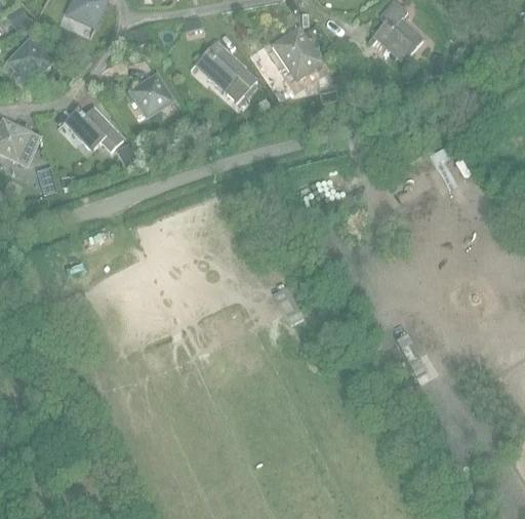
[(75,0),(70,12),(95,25),(108,0),(75,0)]
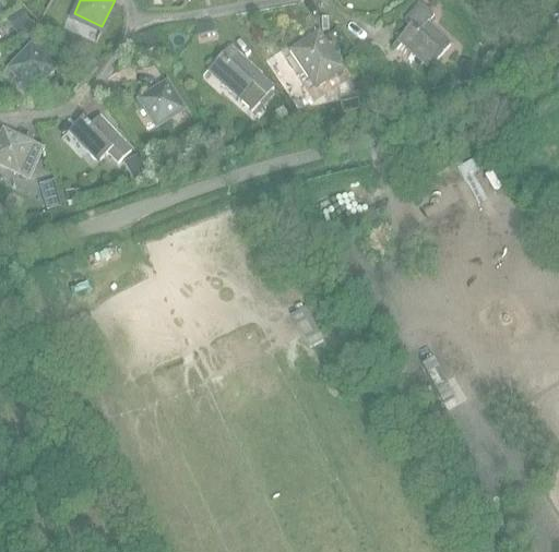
[(406,15),(411,20),(400,32),(432,61),(452,40),(428,20),(436,10),(425,0),(420,0),(406,15)]
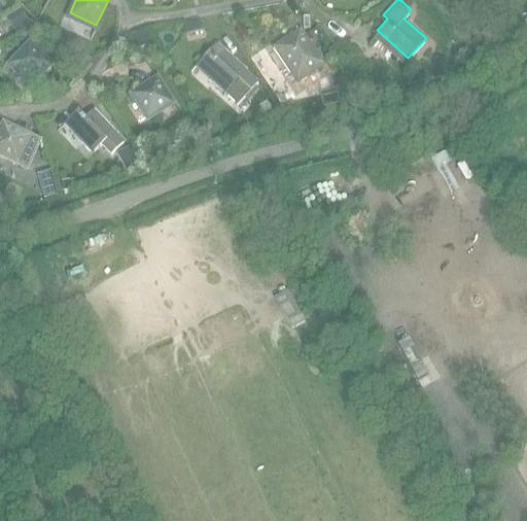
[(21,3),(6,12),(16,27),(30,19),(21,3)]
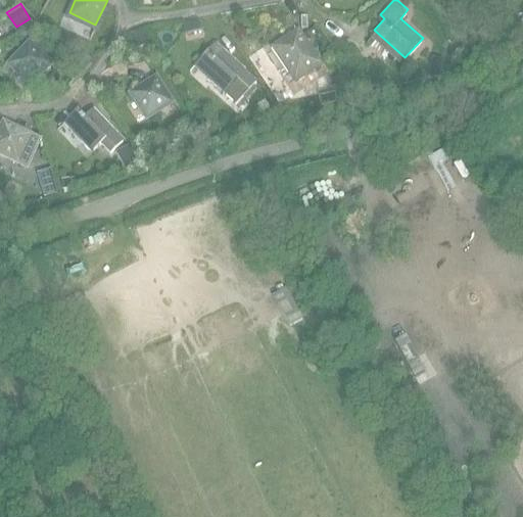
[(198,14),(183,18),(185,29),(200,25),(198,14)]
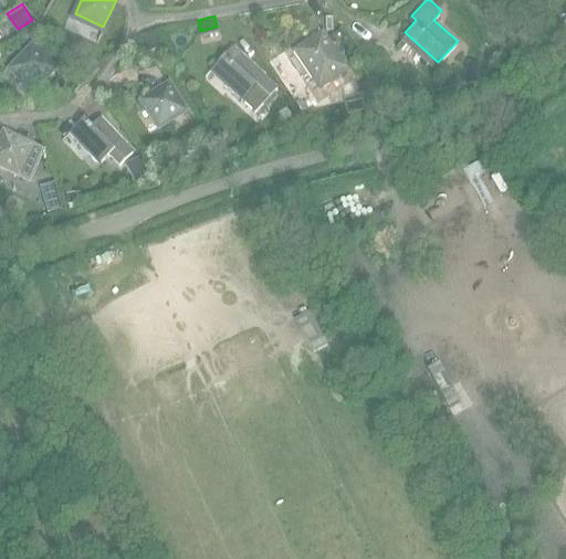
[(39,20),(31,28),(43,39),(51,31),(39,20)]
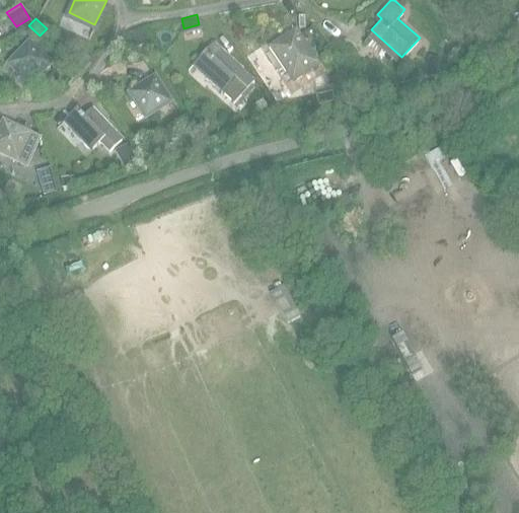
[(273,43),(288,66),(294,75),(318,61),(312,52),(297,28),(273,43)]
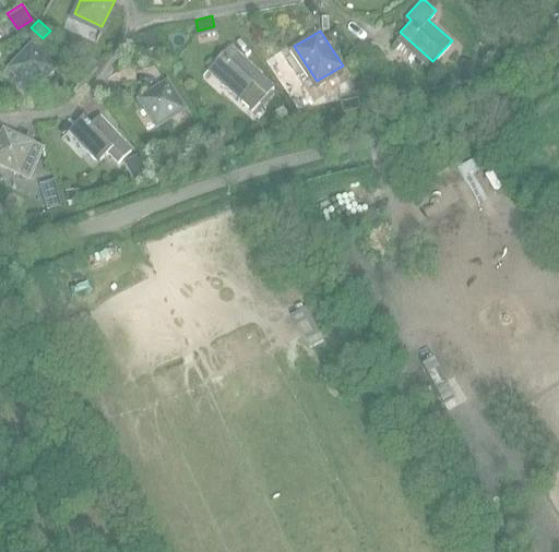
[(151,33),(137,40),(142,50),(156,43),(151,33)]
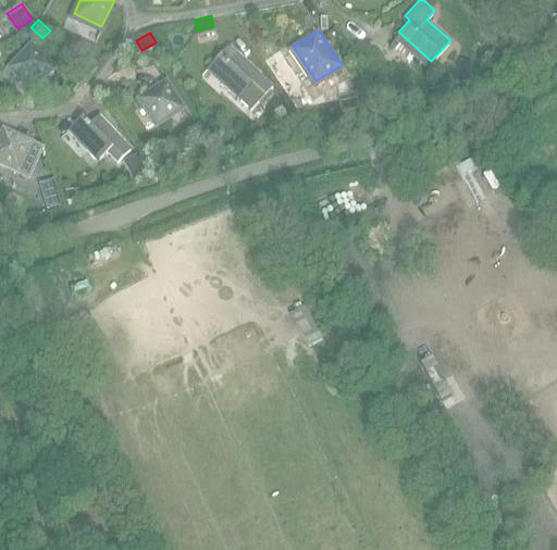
[(7,63),(32,88),(57,62),(31,38),(7,63)]
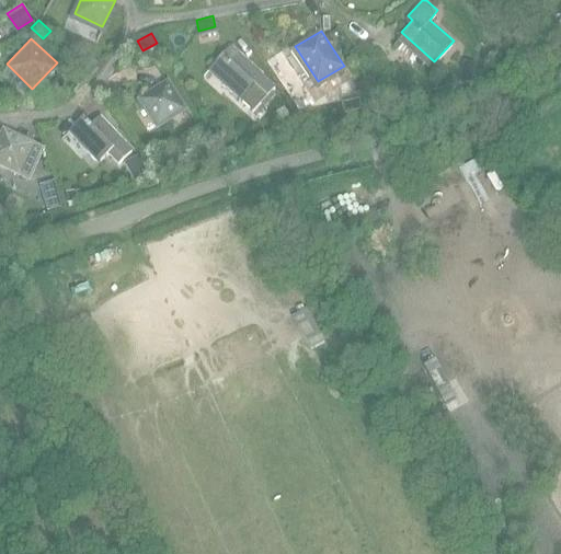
[(229,43),(207,69),(252,108),(274,83),(261,72),(262,71),(229,43)]
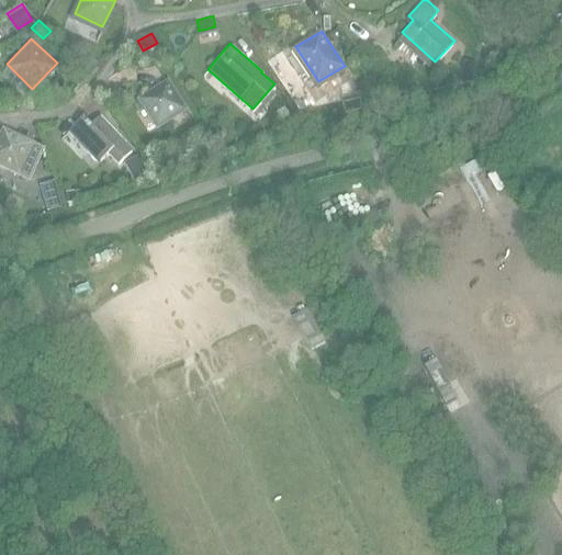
[(89,53),(80,64),(89,70),(97,60),(89,53)]
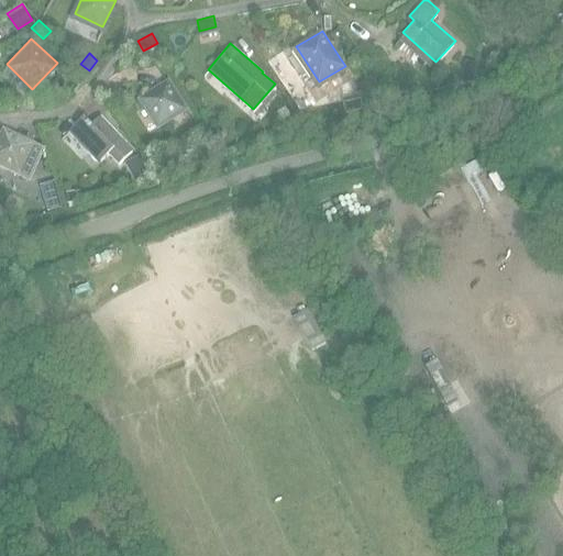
[(466,56),(463,71),(475,74),(478,58),(466,56)]
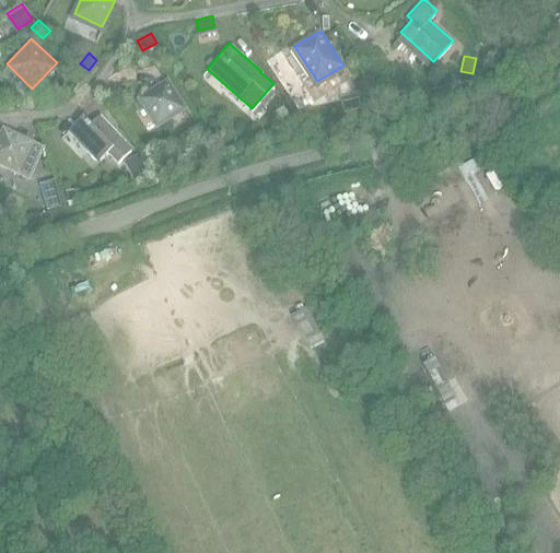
[(143,95),(159,119),(185,105),(167,79),(143,95)]
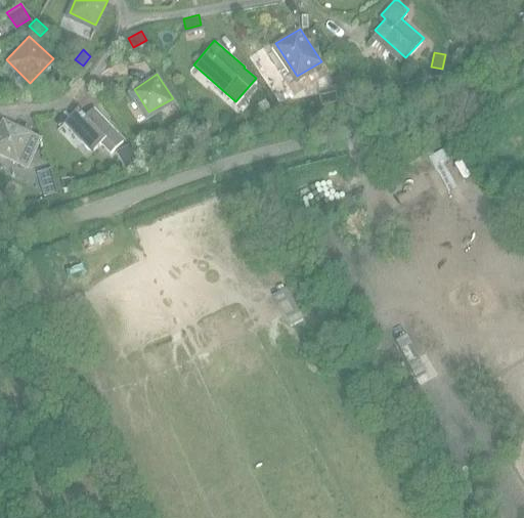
[(337,87),(321,91),(323,100),(339,96),(337,87)]
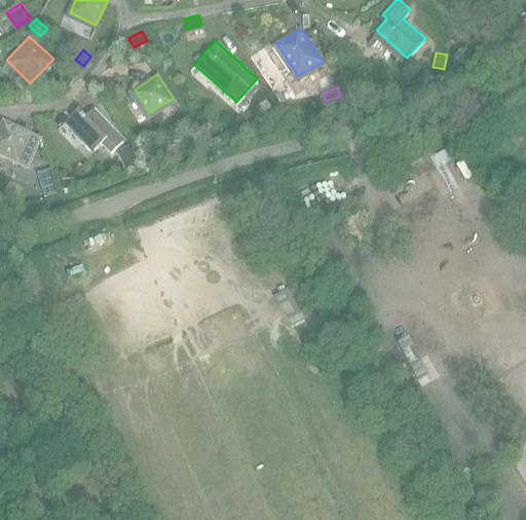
[(80,106),(69,117),(97,147),(103,142),(110,150),(123,138),(95,106),(86,113),(80,106)]
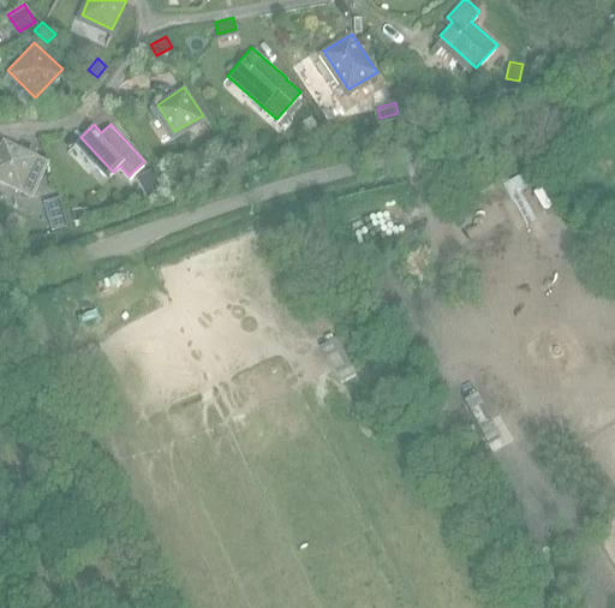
[(0,153),(0,173),(22,184),(33,190),(47,160),(36,155),(7,141),(0,153)]
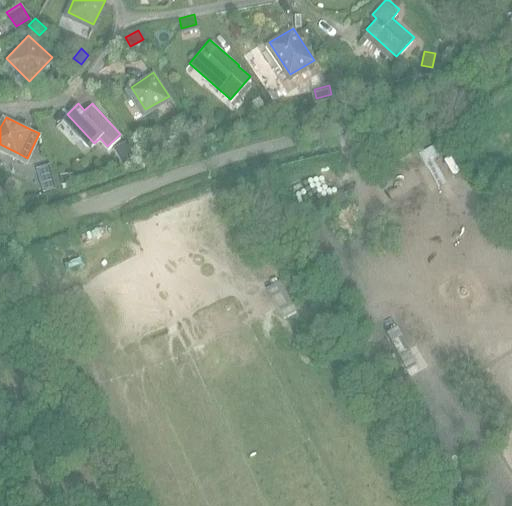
[(125,140),(114,146),(122,160),(133,154),(125,140)]
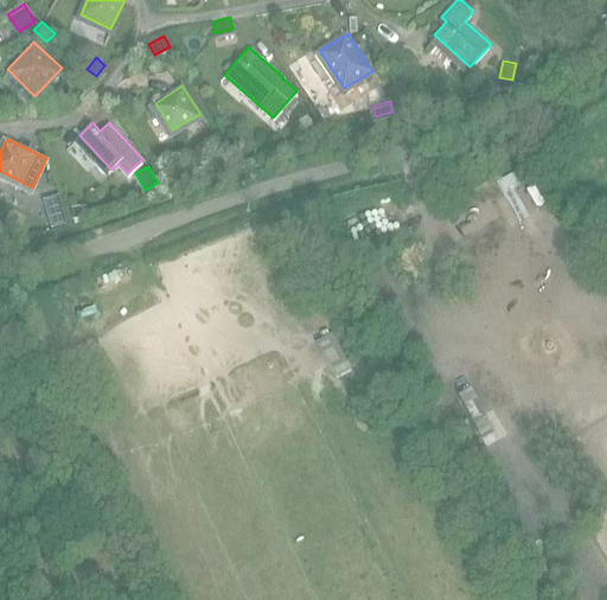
[(84,202),(70,203),(71,215),(85,212),(84,202)]
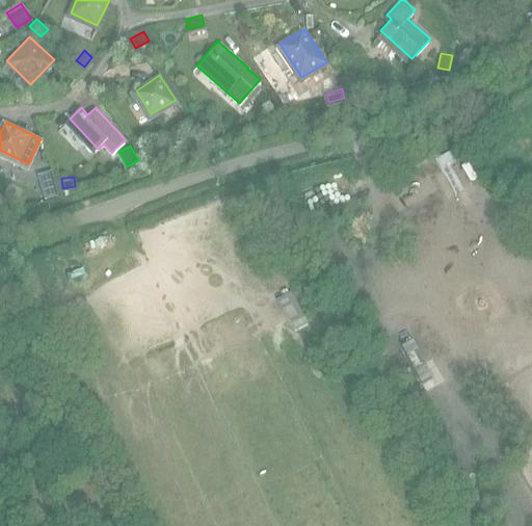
[(53,179),(38,184),(44,196),(58,191),(53,179)]
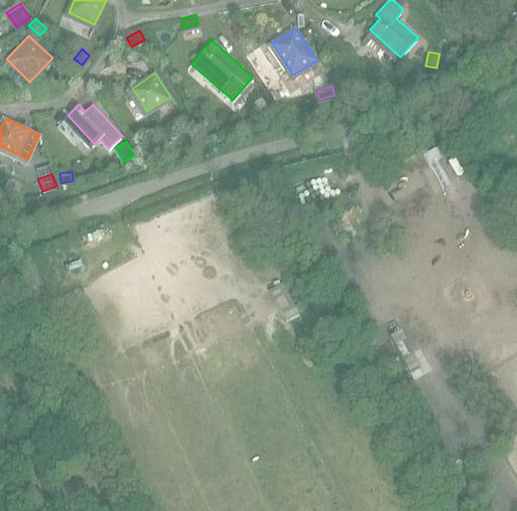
[(282,280),(268,288),(285,316),(298,309),(282,280)]
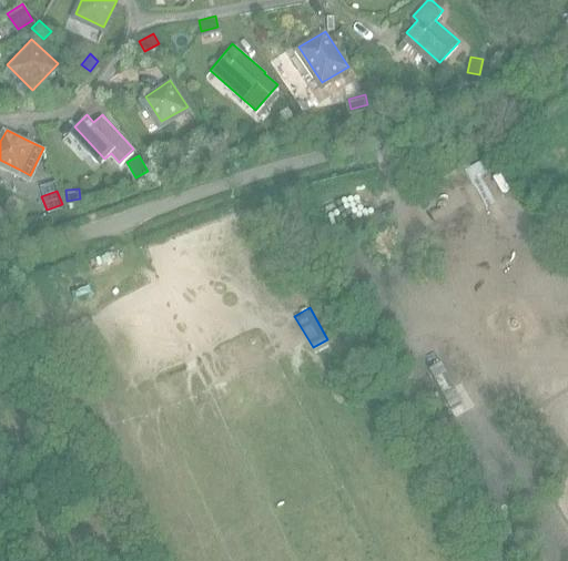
[(440,358),(427,366),(447,403),(460,396),(440,358)]
